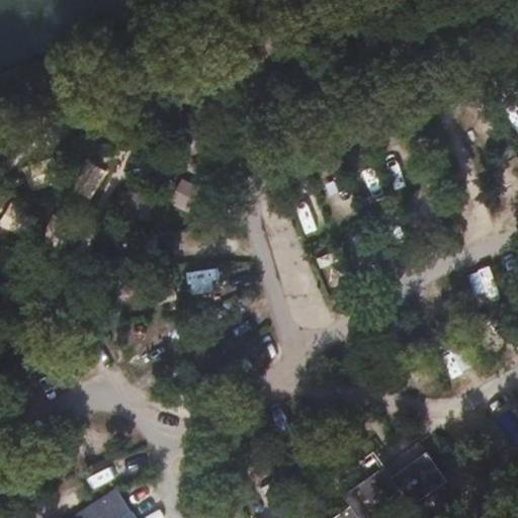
[(40,159),(23,169),(36,189),(53,179),(40,159)]
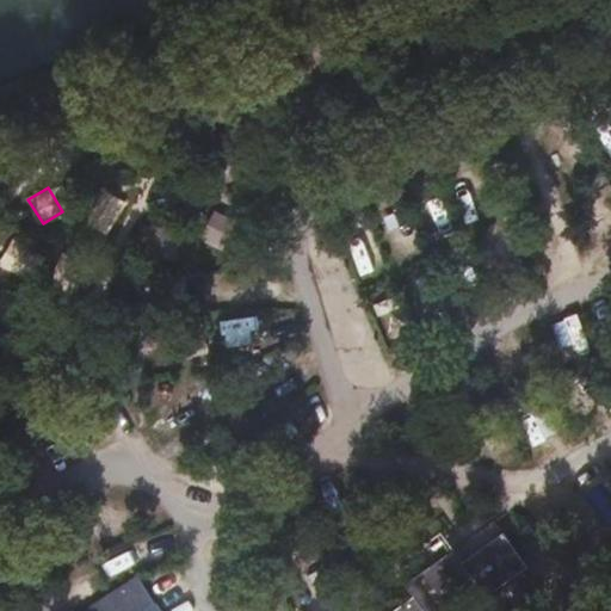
[(13,238),(0,258),(0,263),(31,283),(47,258),(13,238)]
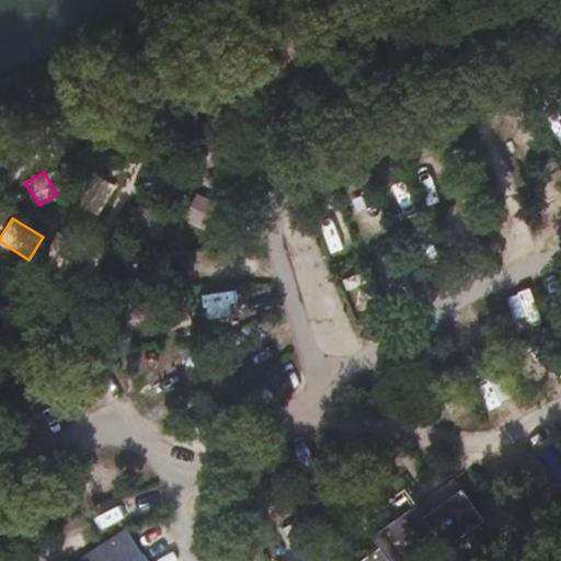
[(426,560),(485,521),(465,490),(414,525),(408,517),(398,524),(389,529),(395,538),(362,560),(426,560)]
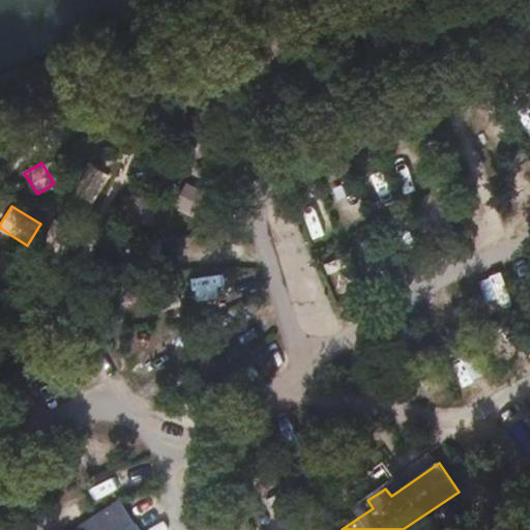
[(123,529),(134,524),(118,500),(68,529),(123,529)]
